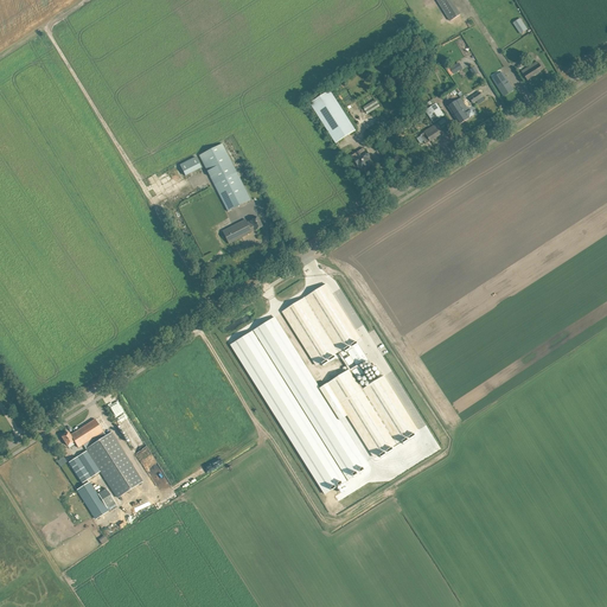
[(436,0),(451,21),(460,14),(451,0),(436,0)]
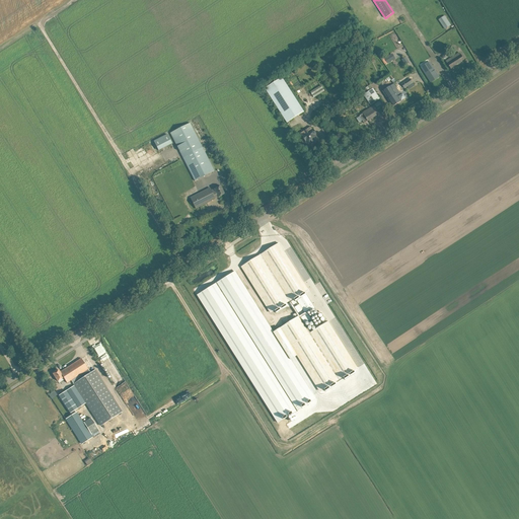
[(451,25),(445,15),(439,19),(445,29),(451,25)]
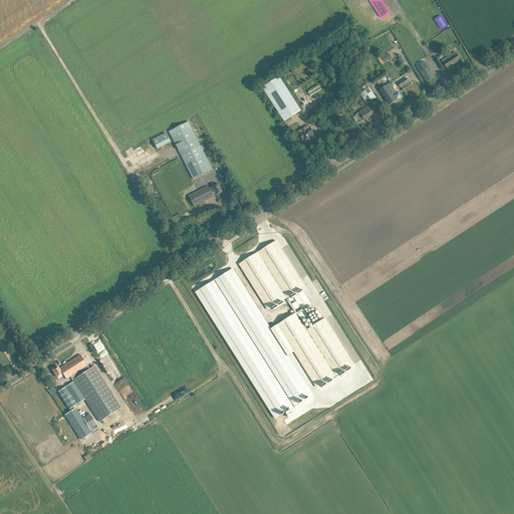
[(339,41),(342,47),(350,42),(347,37),(339,41)]
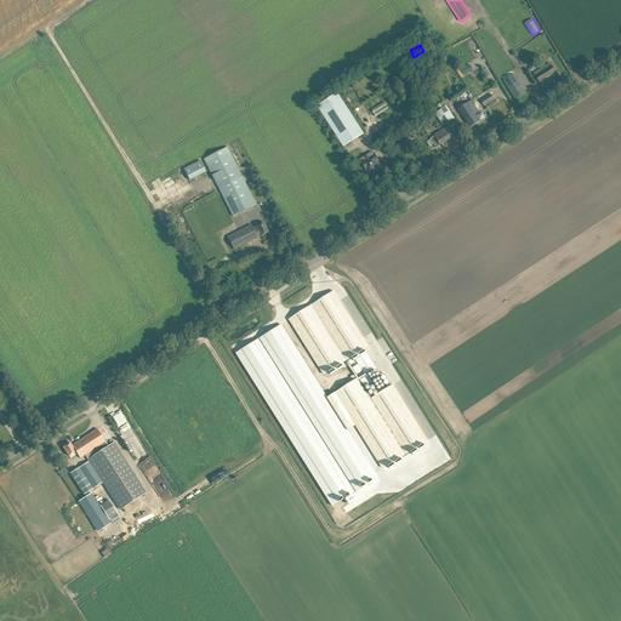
[(556,73),(550,63),(534,73),(540,83),(556,73)]
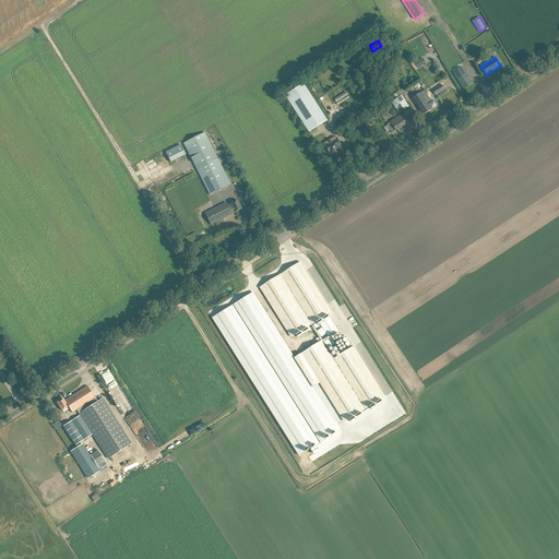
[(424,58),(412,63),(415,69),(427,63),(424,58)]
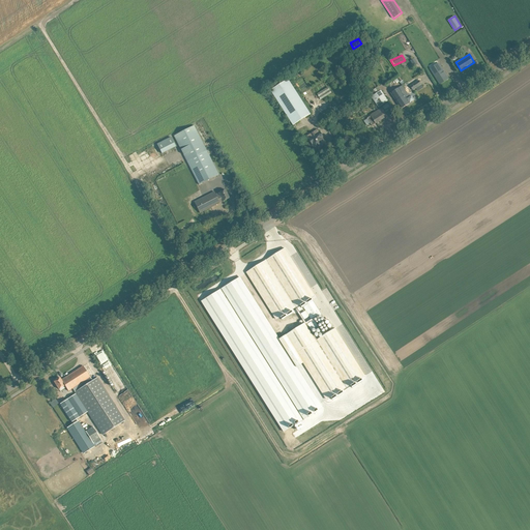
[(430,69),(440,84),(446,80),(447,81),(448,80),(448,79),(439,63),(430,69)]
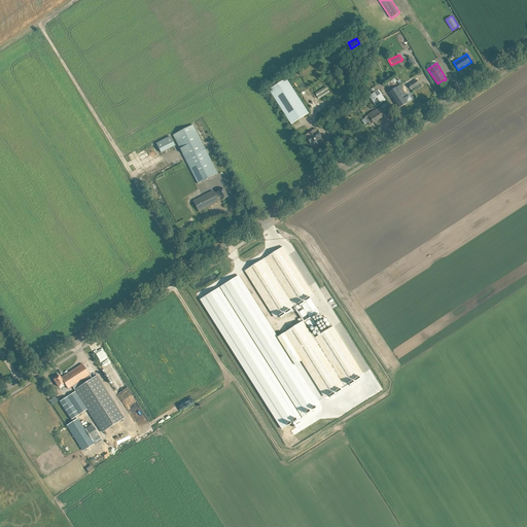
[(400,74),(395,78),(399,84),(400,83),(401,84),(406,81),(400,74)]
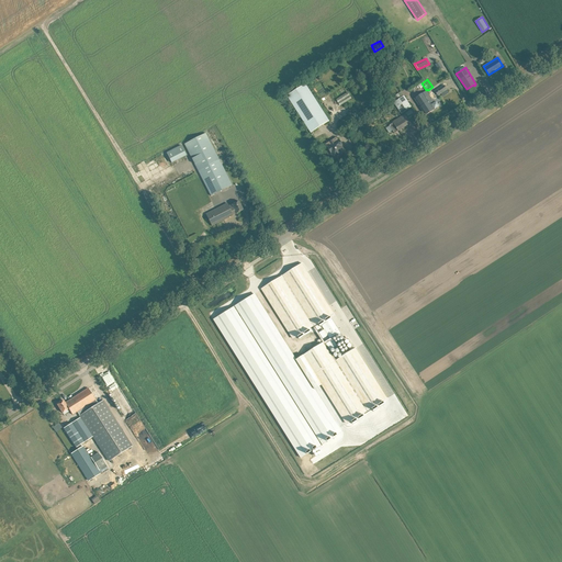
[(306,83),(287,96),(311,133),(319,127),(329,121),(317,101),(306,83)]
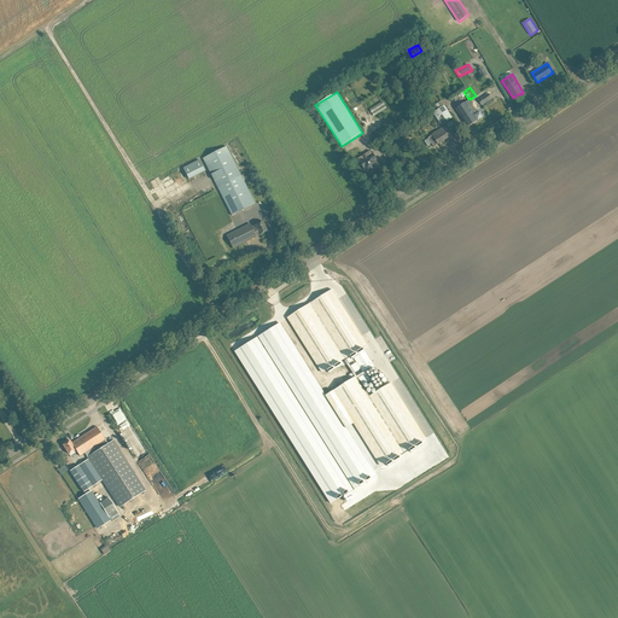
[(491,99),(488,93),(478,100),(482,105),(491,99)]
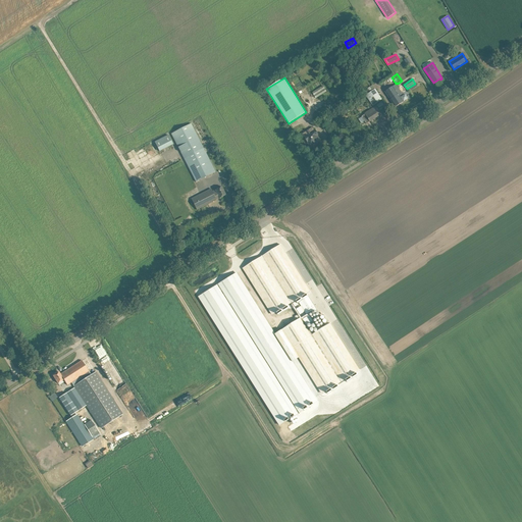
[(323,85),(312,92),(316,98),(327,91),(323,85)]
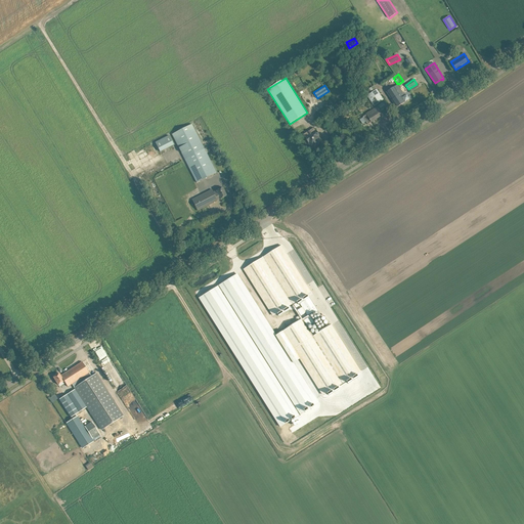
[(397,85),(386,92),(396,107),(404,102),(404,101),(405,101),(409,98),(406,94),(402,97),(402,98),(401,96),(404,94),(400,89),(397,85)]
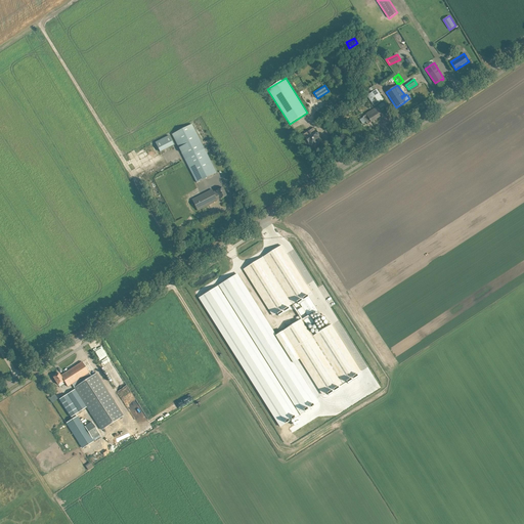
[(384,99),(374,86),(364,91),(367,95),(375,106),(384,99)]
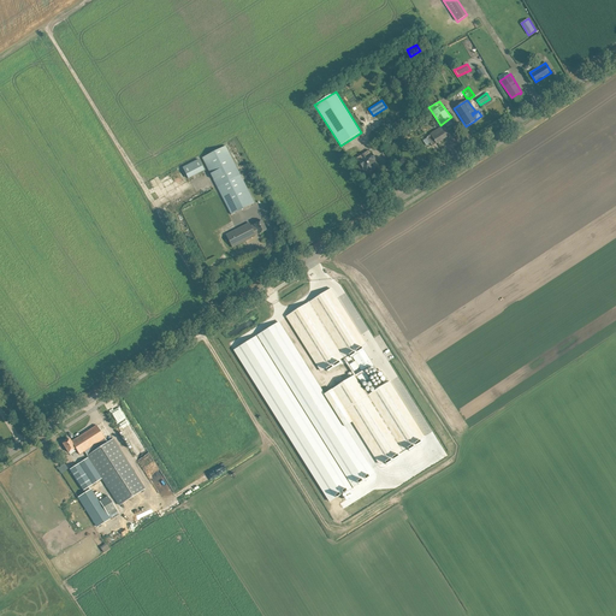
[(457,125),(452,118),(445,124),(450,131),(457,125)]
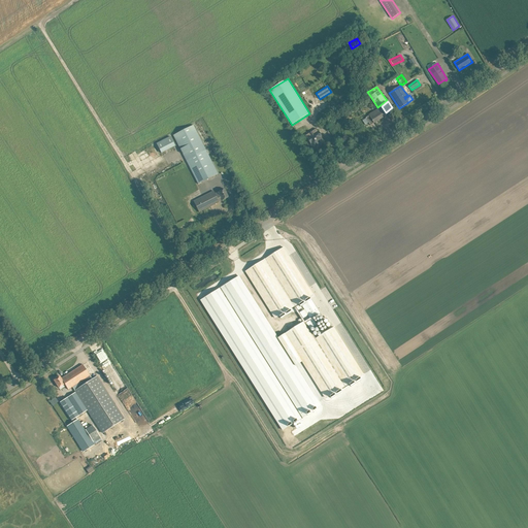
[(383,118),(380,113),(377,109),(369,114),(369,116),(365,118),(370,126),(383,118)]
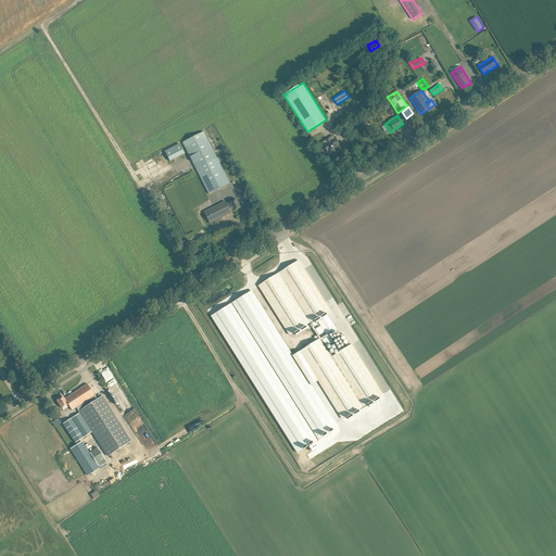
[(203,131),(182,142),(209,193),(229,182),(203,131)]
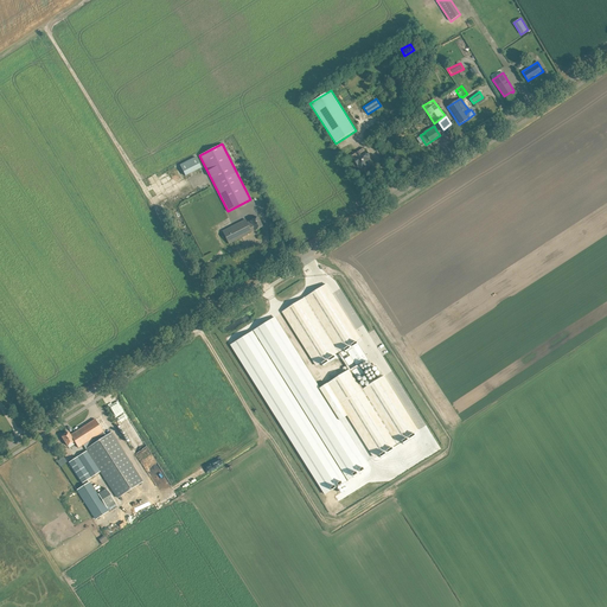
[(154,158),(167,166),(176,153),(163,145),(154,158)]
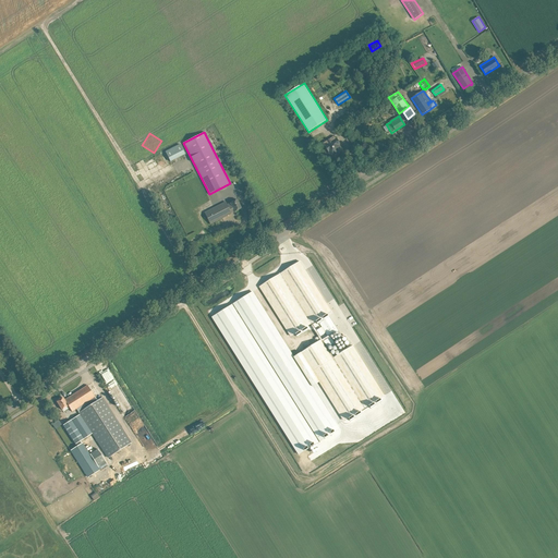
[(334,136),(323,144),(324,144),(325,143),(326,145),(325,146),(329,153),(334,149),(337,154),(343,150),(340,145),(341,145),(337,138),(336,140),(334,136)]
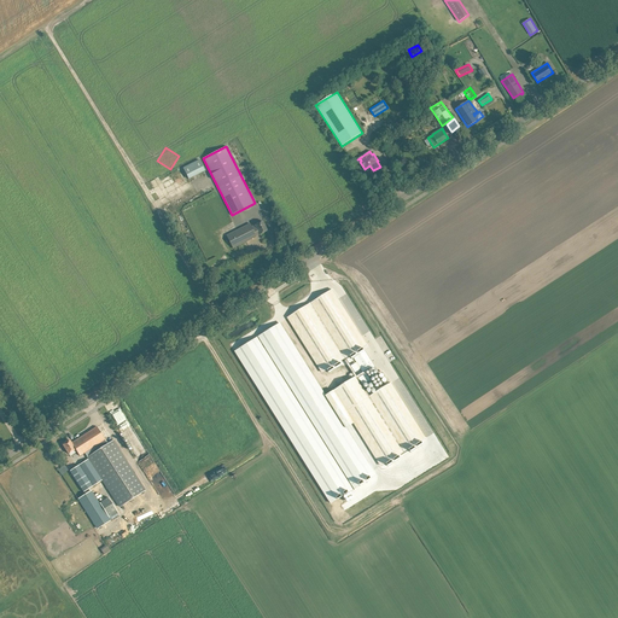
[(199,159),(182,168),(188,179),(204,172),(199,159)]
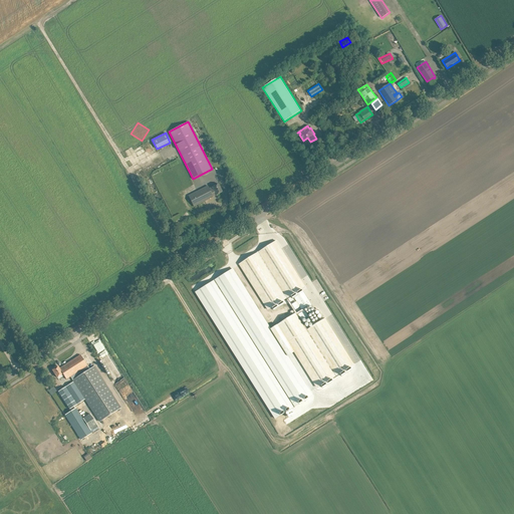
[(222,192),(218,184),(209,189),(208,186),(188,196),(194,207),(213,197),(213,196),(216,195),(216,196),(222,192)]
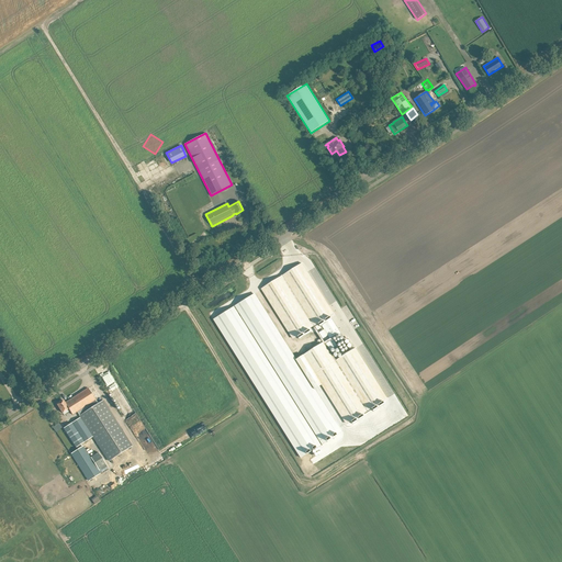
[(300,262),(261,288),(292,335),(311,324),(332,356),(313,368),(344,416),(382,392),(351,343),(333,355),(324,339),(340,329),(332,315),(321,323),(328,334),(322,337),(313,323),(332,311),(300,262)]
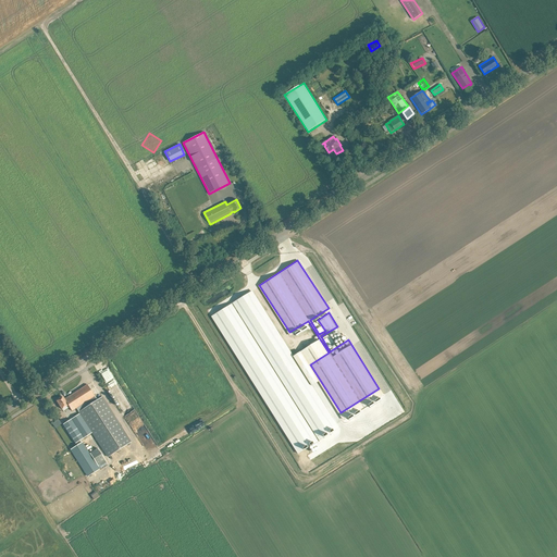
[(261,269),(265,276),(273,272),(269,263),(261,269)]
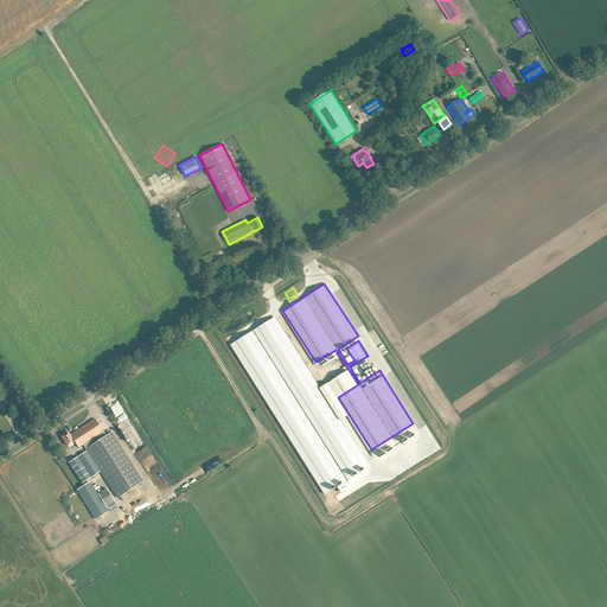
[(369,467),(273,318),(231,344),(325,494),(369,467)]
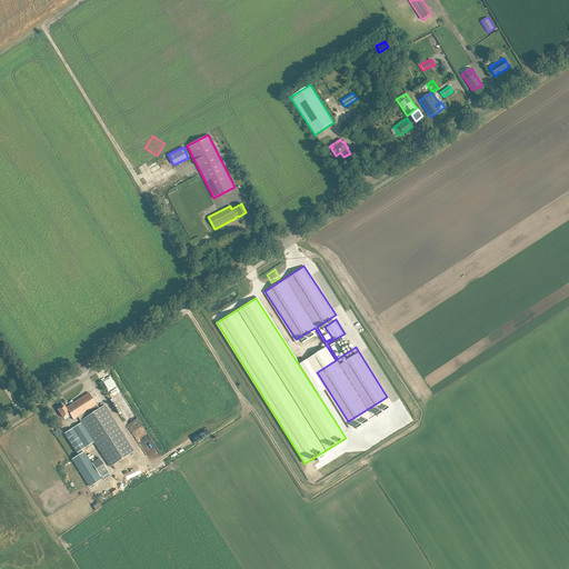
[(89,393),(66,408),(69,413),(73,420),(78,417),(80,420),(80,421),(109,467),(133,451),(103,406),(99,408),(92,398),(89,393)]
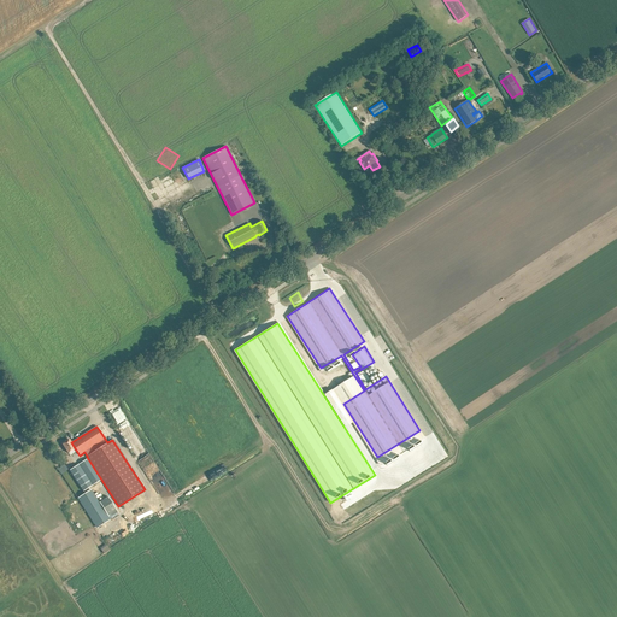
[(75,448),(71,442),(70,440),(63,445),(69,453),(75,448)]
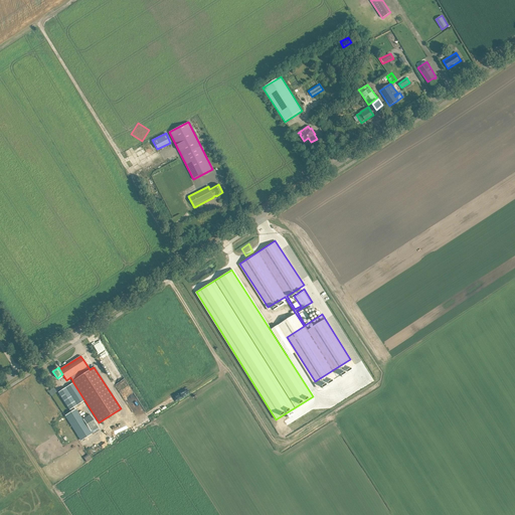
[(72,383),(58,392),(69,409),(83,400),(75,388),(76,387),(73,383),(72,383)]
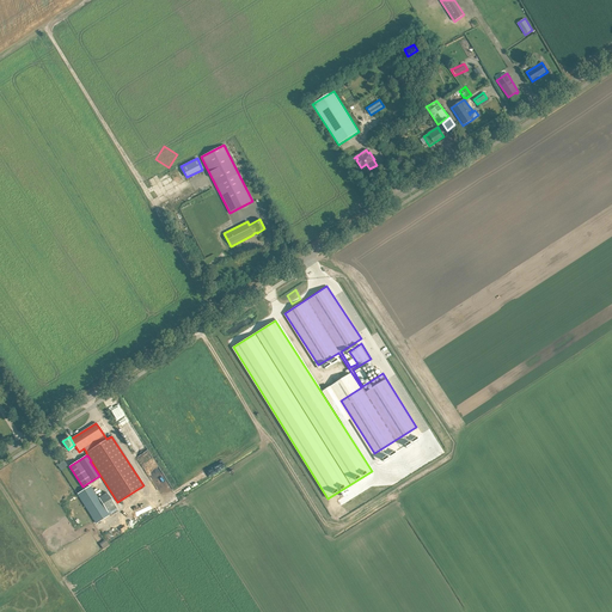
[(226,459),(194,475),(197,482),(231,465),(227,459),(226,460),(226,459)]
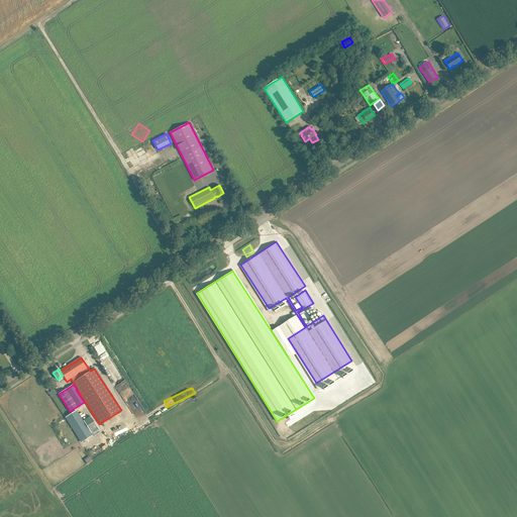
[(76,411),(66,417),(82,442),(92,436),(90,432),(92,431),(93,433),(99,429),(90,416),(82,421),(76,411)]
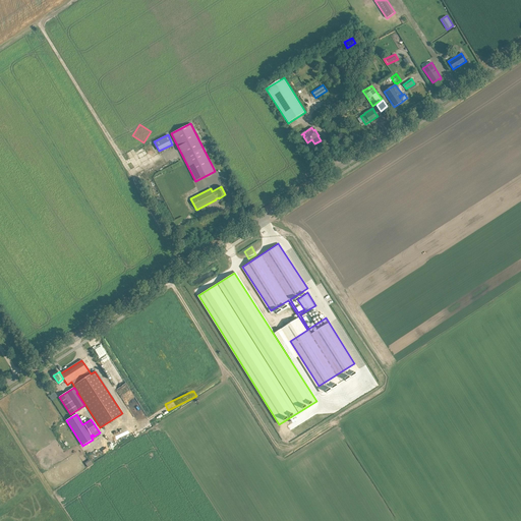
[(64,423),(59,426),(63,431),(67,428),(64,423)]
